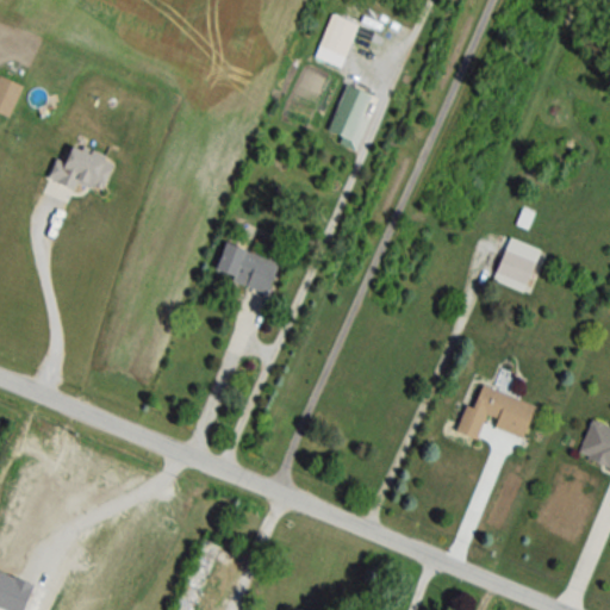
[(318,48),(344,57),(358,24),(330,14),(318,48)]
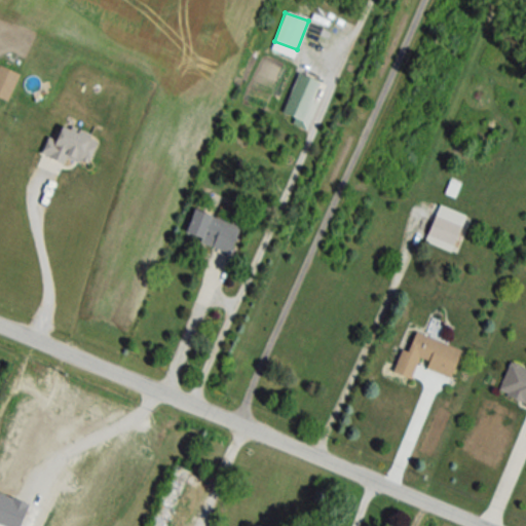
[(0,99),(5,102),(19,75),(0,65),(0,99)]
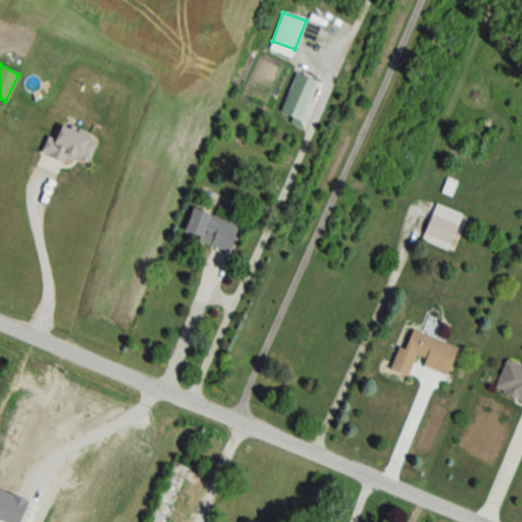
[(315,102),(310,100),(317,82),(296,72),(279,111),(293,116),(290,122),(304,128),(315,102)]
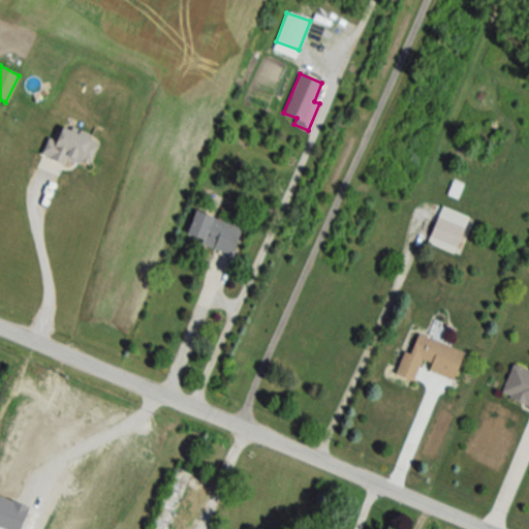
[(44,154),(86,169),(97,138),(56,123),(44,154)]
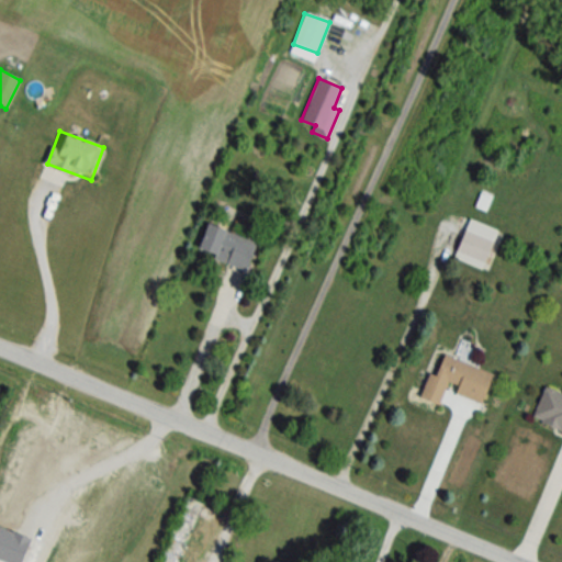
[(451,257),(485,269),(498,231),(465,218),(451,257)]
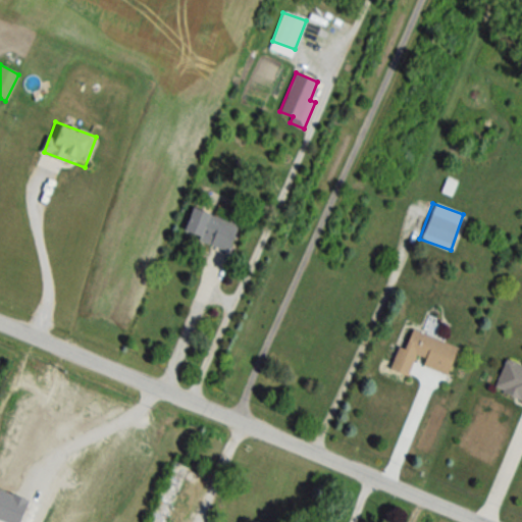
[(183,236),(228,250),(237,223),(191,209),(183,236)]
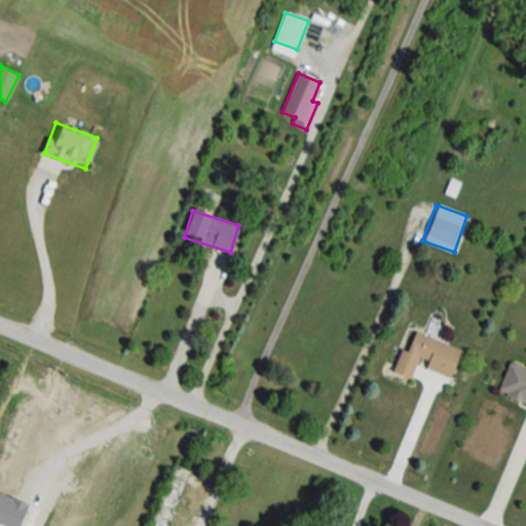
[(460,350),(413,332),(397,374),(411,380),(417,364),(450,377),(460,350)]
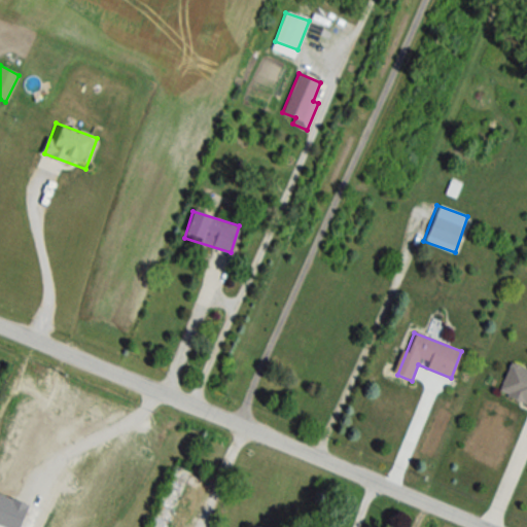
[(526,405),(526,370),(510,363),(497,394),(526,405)]
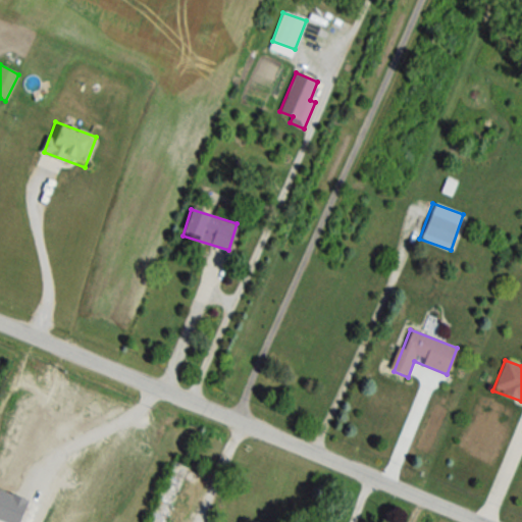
[(167,521),(188,465),(171,459),(149,521),(167,521)]
